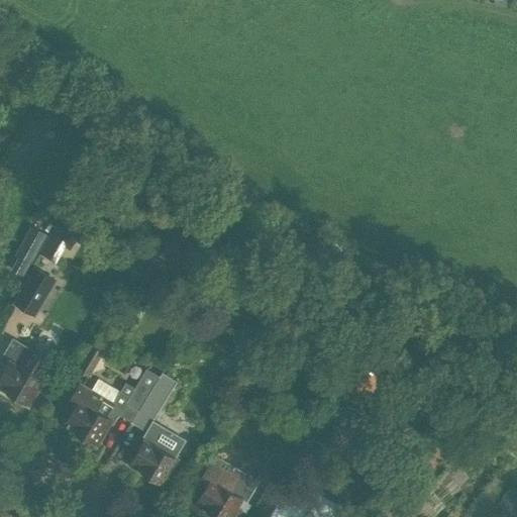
[(31,228),(16,255),(31,264),(45,236),(31,228)]
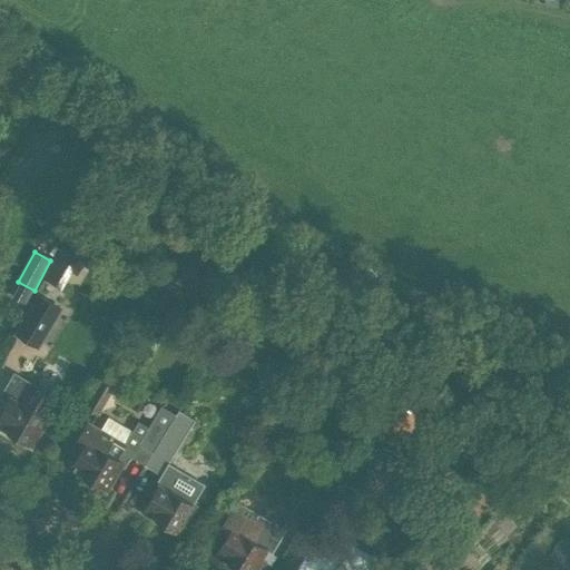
[(19,334),(38,345),(61,307),(41,296),(19,334)]
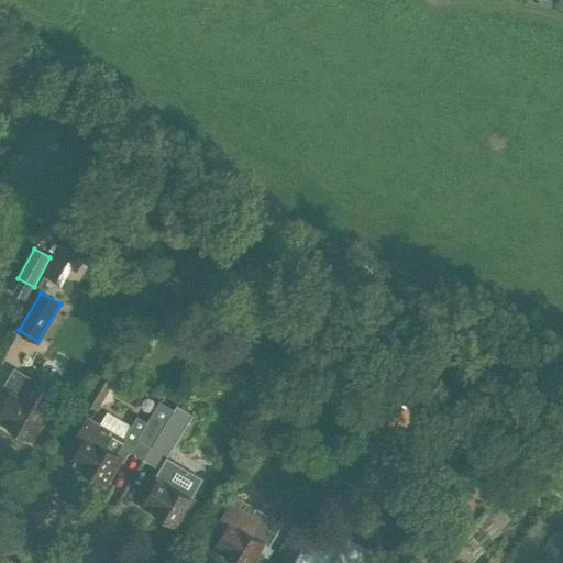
[(214,352),(208,361),(217,367),(223,357),(214,352)]
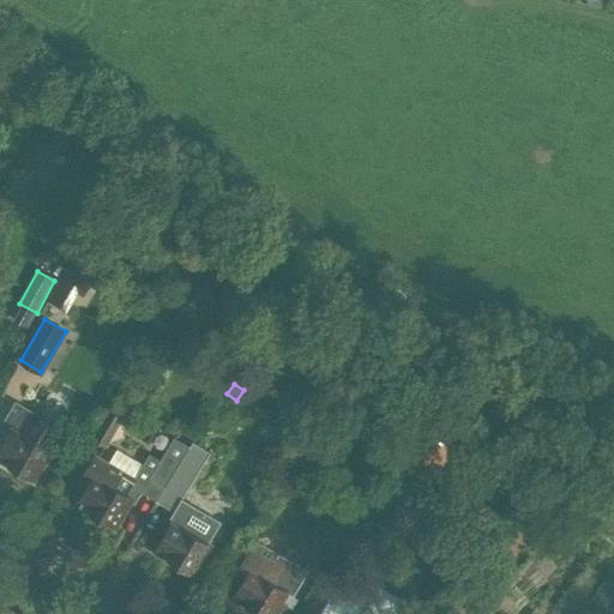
[(34,480),(52,450),(49,449),(60,431),(37,417),(38,415),(17,402),(2,427),(11,432),(11,433),(0,450),(0,456),(12,464),(11,467),(34,480)]
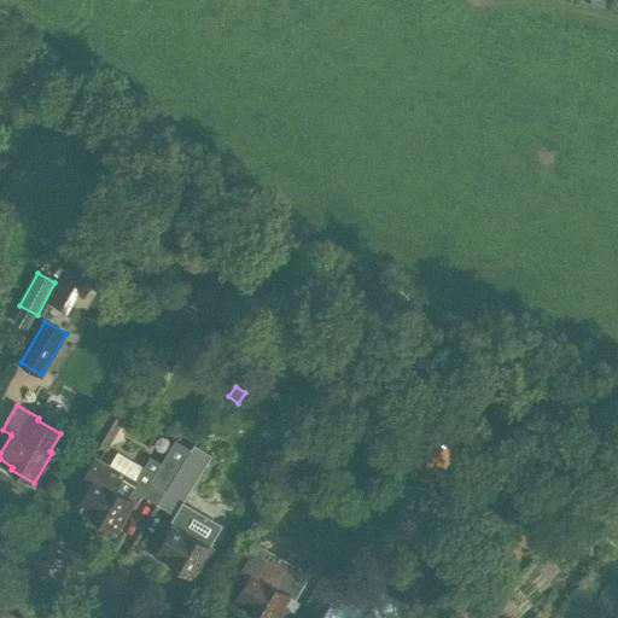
[(123,421),(111,414),(95,439),(108,447),(123,421)]
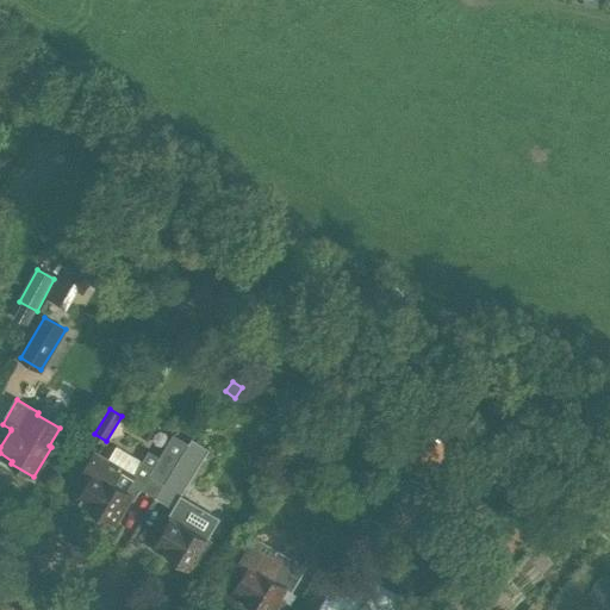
[(422,460),(440,437),(424,425),(408,448),(422,460)]
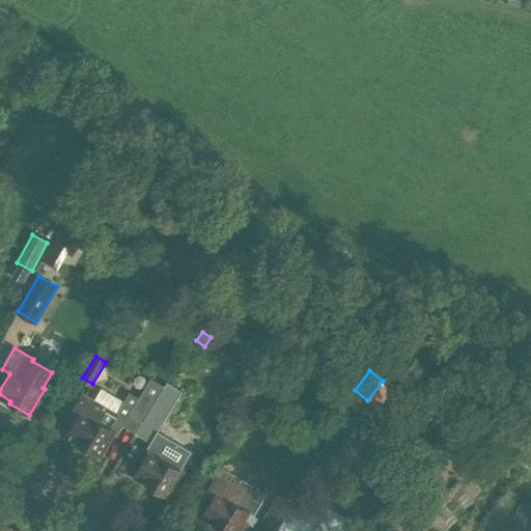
[(132,414),(144,422),(166,386),(152,378),(140,398),(131,393),(126,401),(103,388),(95,400),(84,393),(73,412),(80,416),(67,437),(100,456),(114,431),(118,434),(127,419),(128,420),(132,414)]
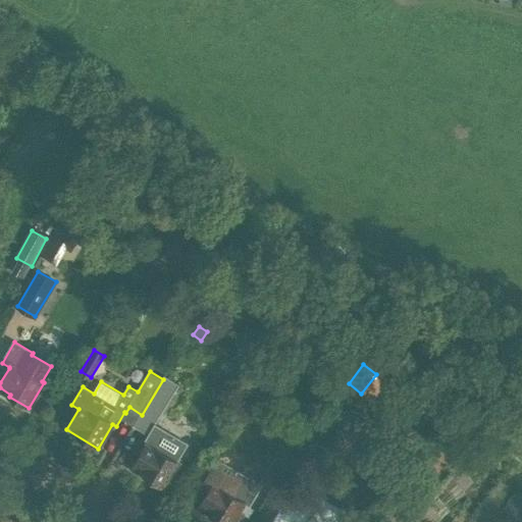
[(142,415),(136,426),(150,434),(155,424),(178,384),(165,376),(163,379),(142,415)]
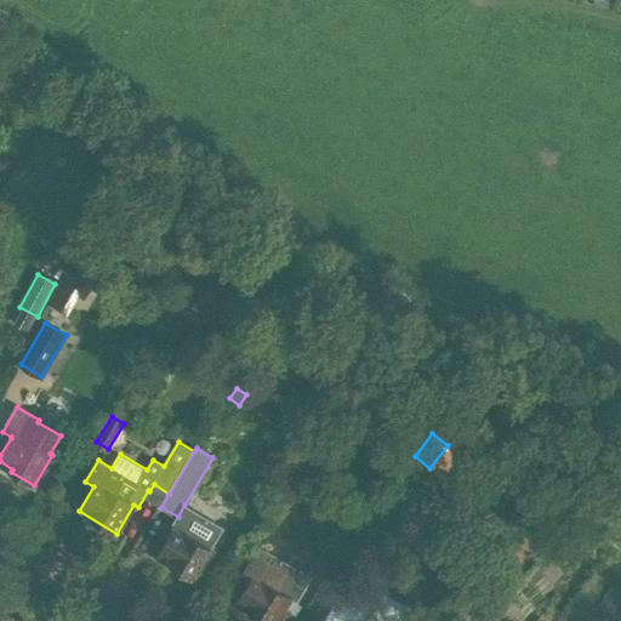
[(224,528),(184,505),(178,517),(174,523),(176,524),(171,533),(172,534),(159,556),(174,564),(172,567),(195,580),(212,551),(211,550),(224,528)]
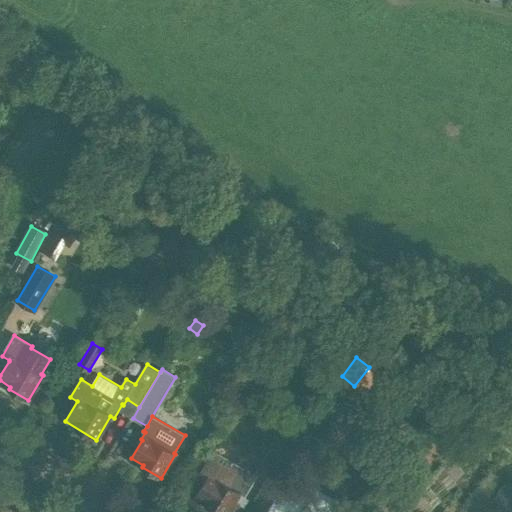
[(480,449),(489,433),(481,428),(472,444),(480,449)]
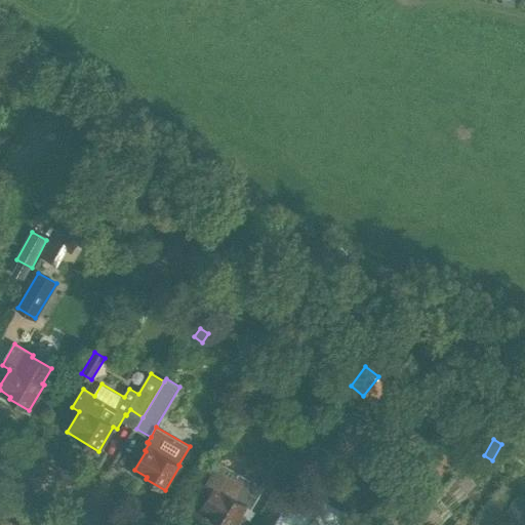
[(211,491),(212,491),(201,510),(213,517),(212,519),(221,524),(235,524),(241,515),(247,518),(265,488),(275,494),(289,469),(275,460),(260,486),(219,461),(205,485),(212,489),(211,491)]
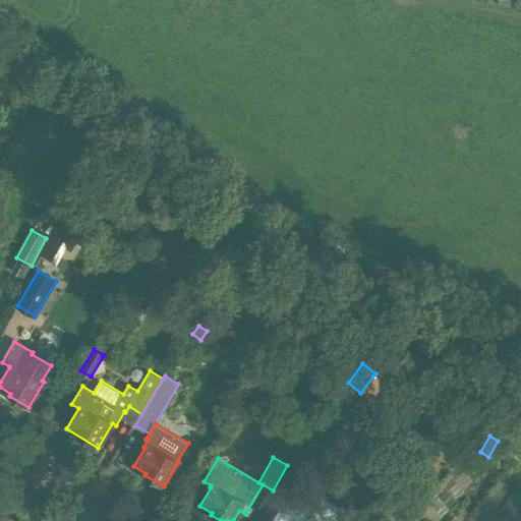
[(424,504),(437,493),(431,486),(419,498),(424,504)]
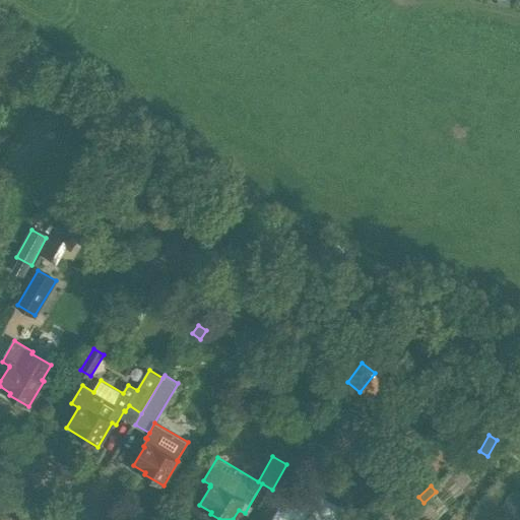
[(326,519),(299,501),(285,519),(326,519)]
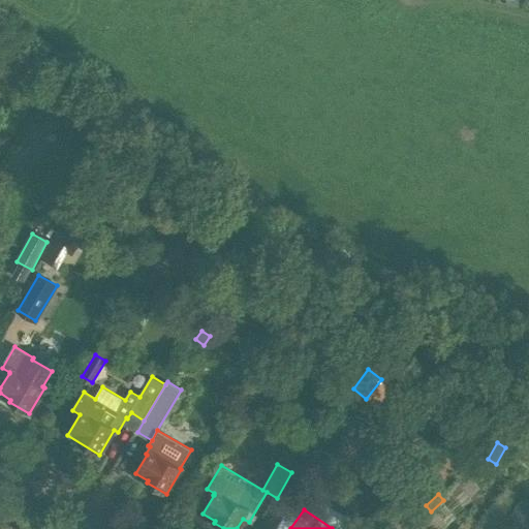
[(0,528),(14,528),(0,520),(0,528)]
